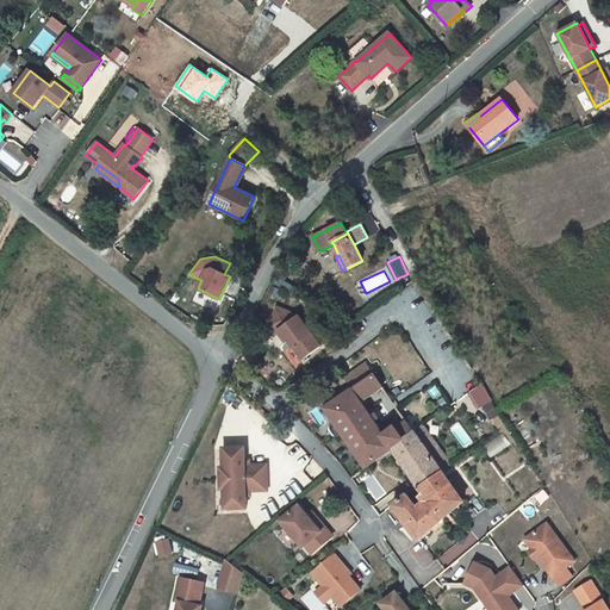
[(303,360),(321,346),(298,316),(277,306),(268,327),(278,331),(286,342),(288,341),(303,360)]
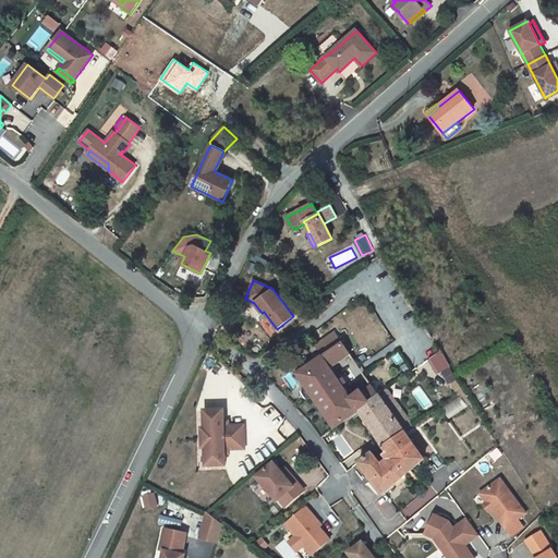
[(350,353),(342,342),(299,374),(336,428),(347,420),(360,410),(379,395),(377,392),(372,385),(363,392),(362,391),(352,399),(349,396),(334,372),(330,368),(341,361),(341,360),(350,353)]
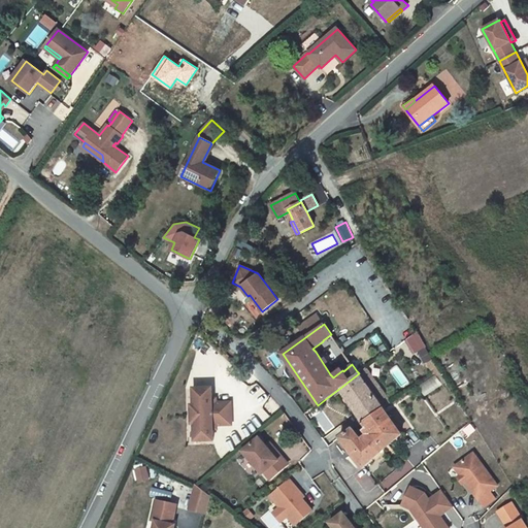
[(426,349),(419,352),(425,363),(432,359),(426,349)]
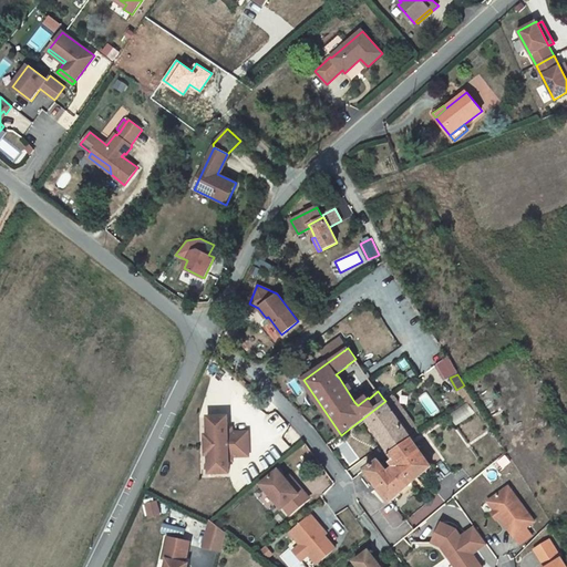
[(359,399),(342,375),(339,378),(354,402),(359,399)]
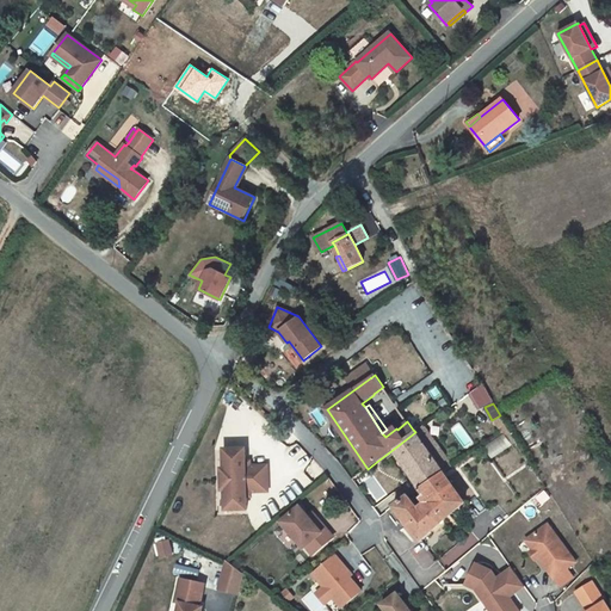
[(424,426),(415,432),(421,442),(431,434),(424,426)]
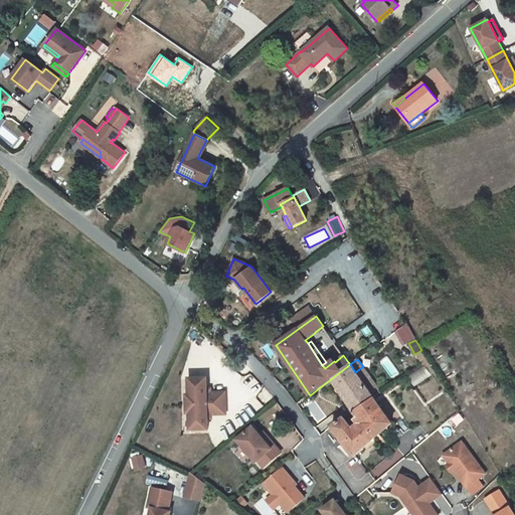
[(355,372),(350,364),(332,378),(334,382),(346,401),(354,413),(374,398),(373,398),(365,386),(355,372)]
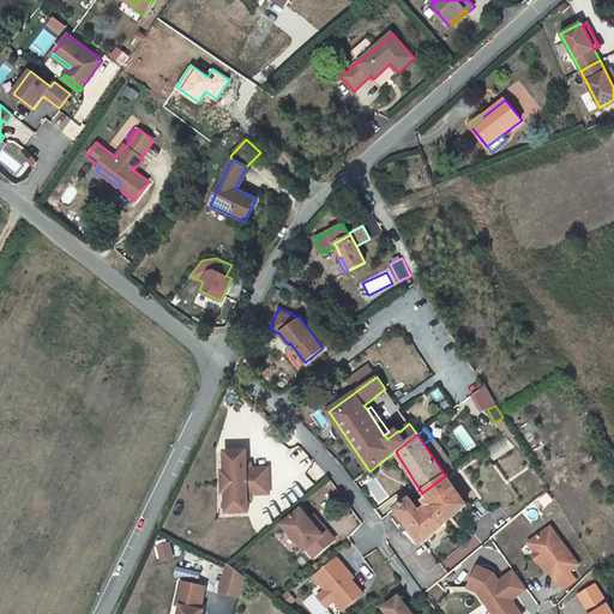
[(455,468),(433,437),(423,444),(435,461),(445,475),(455,468)]
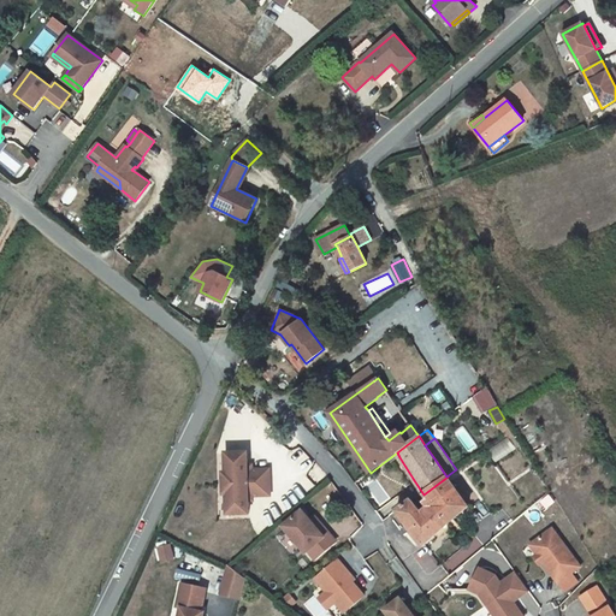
[(509,438),(490,448),(496,460),(515,450),(509,438)]
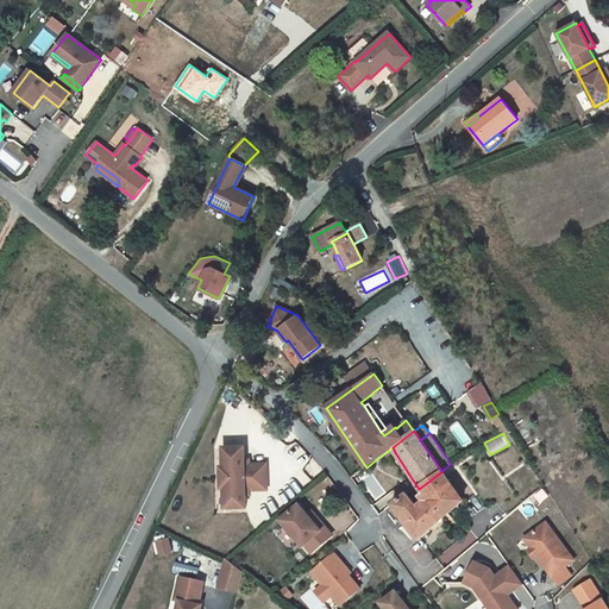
[(221,478),(268,477),(267,463),(250,464),(245,464),(245,459),(245,447),(223,447),(224,468),(220,468),(221,478)]
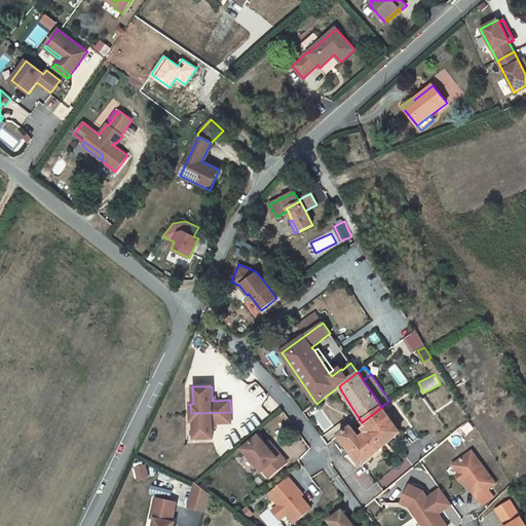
[(327,396),(330,399),(341,390),(339,386),(327,396)]
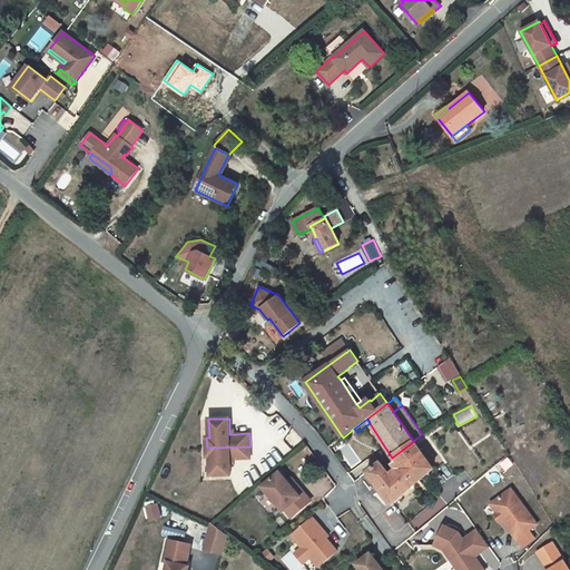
[(391,505),(433,469),(414,441),(392,458),(383,465),(381,462),(367,472),(370,477),(389,502),(391,505)]
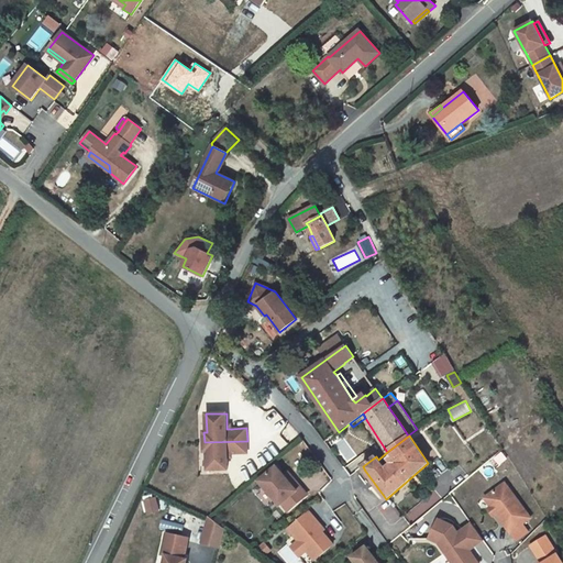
[(232,453),(247,452),(247,441),(205,442),(205,452),(207,452),(208,470),(228,470),(228,457),(228,453),(232,453)]
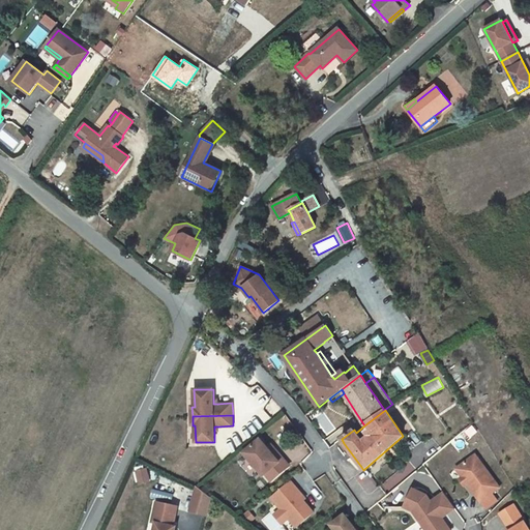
[(264,476),(266,474),(271,480),(289,466),(277,452),(273,455),(267,448),(260,440),(244,453),(264,476)]
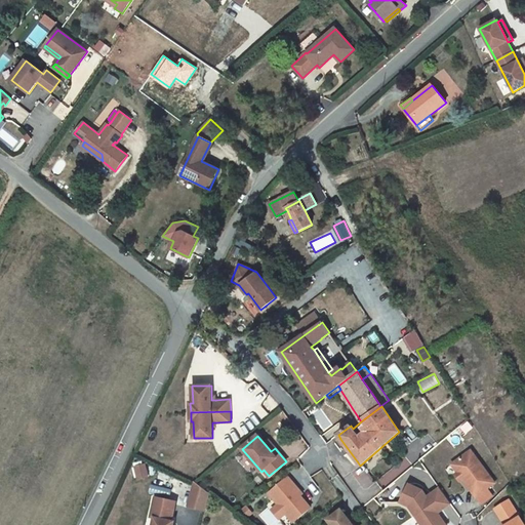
[(337,441),(355,465),(358,462),(340,439),(337,441)]
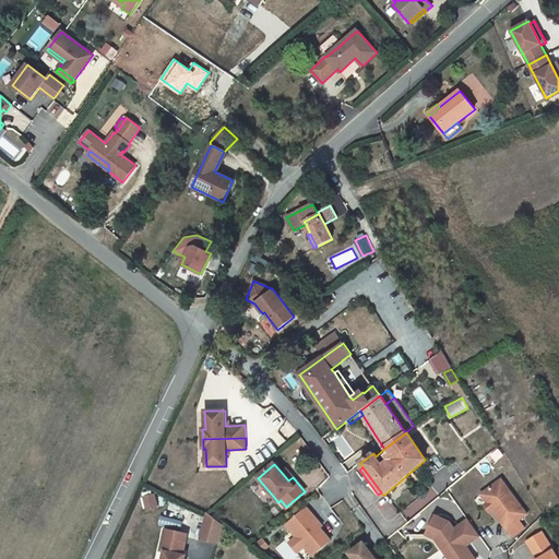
[(293,477),(286,470),(282,473),(288,480),(293,477)]
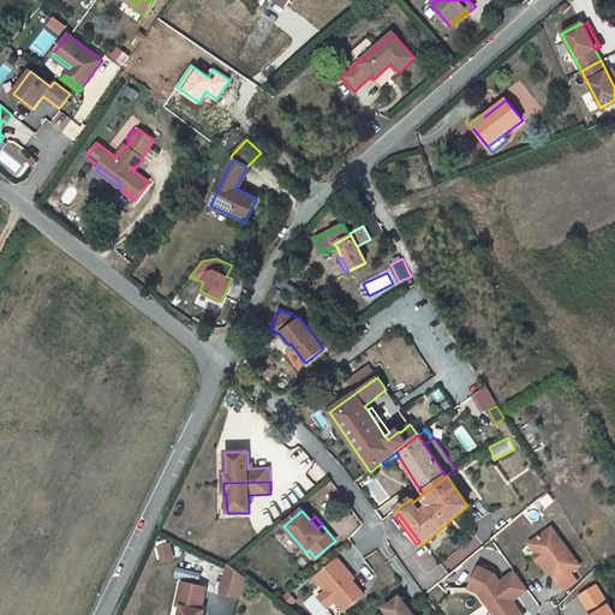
[(551,527),(530,544),(536,554),(537,554),(541,555),(542,557),(542,561),(557,583),(580,566),(551,527)]
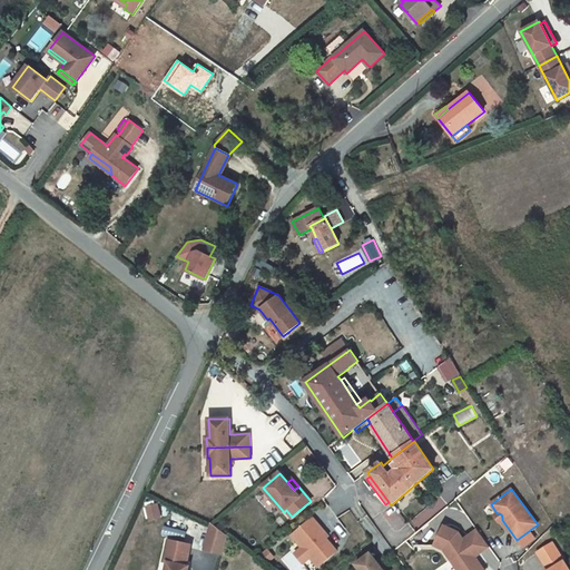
[(414,529),(446,504),(440,497),(409,521),(414,529)]
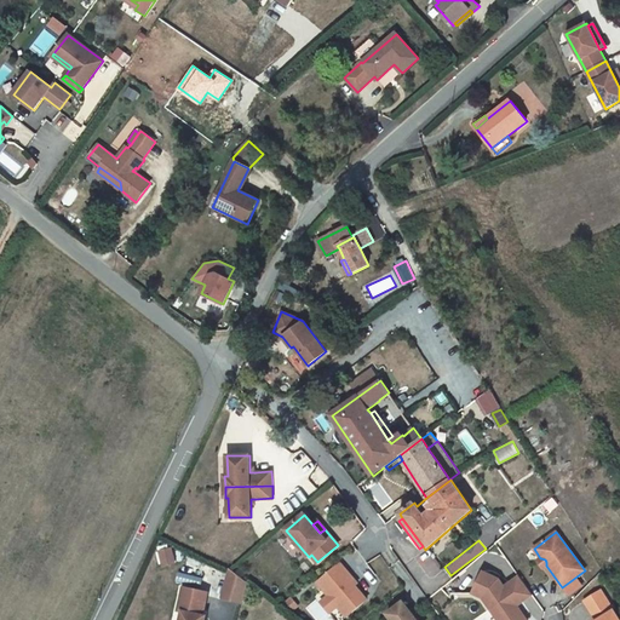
[(177,563),(172,545),(159,549),(162,567),(177,563)]
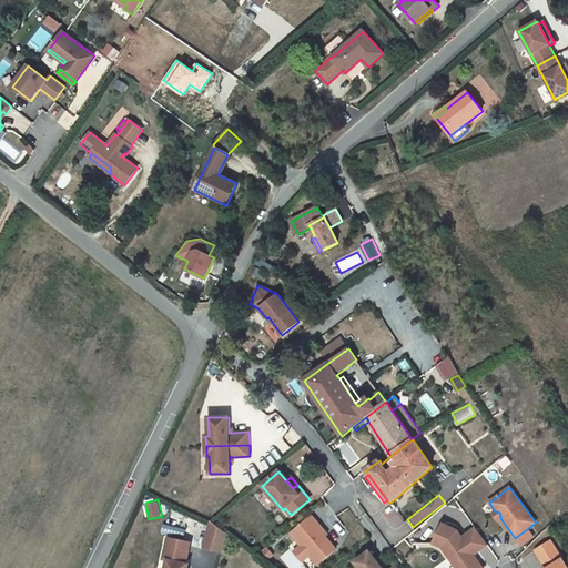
[(318,523),(312,516),(292,534),(318,565),(336,549),(325,536),(316,525),(318,523)]
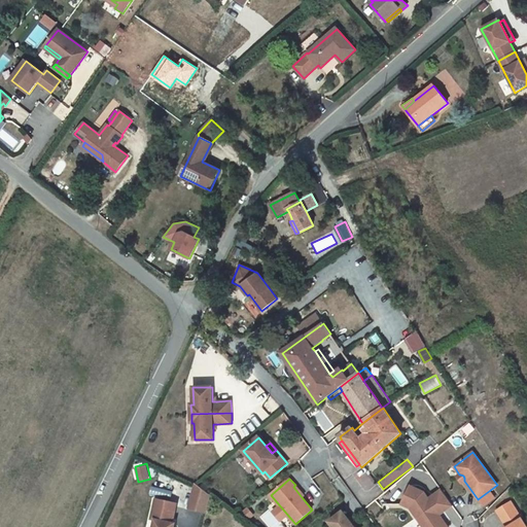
[(188,508),(206,514),(211,495),(196,483),(188,508)]
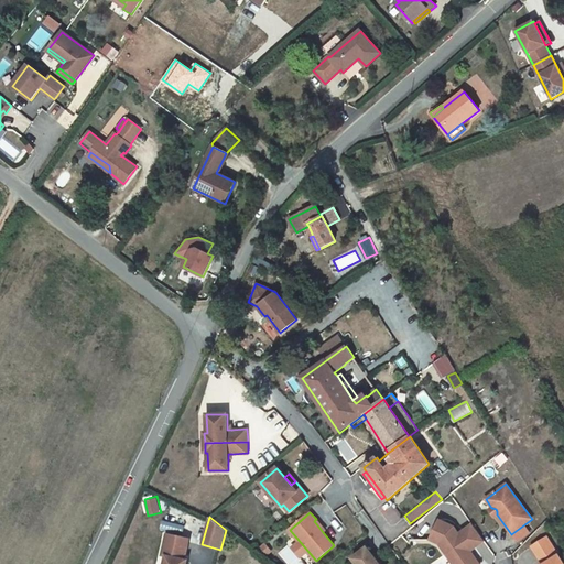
[(325,530),(316,519),(314,521),(323,532),(325,530)]
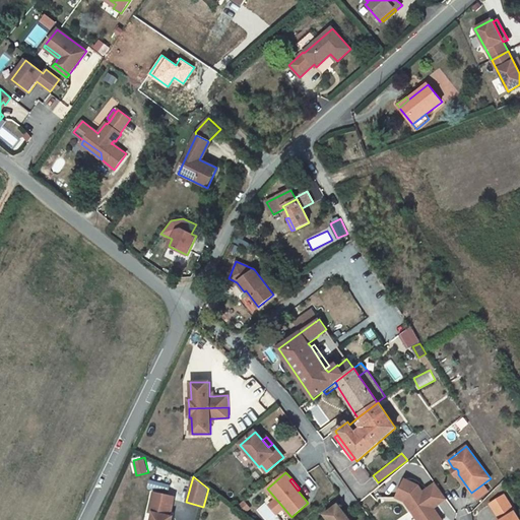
[(405,502),(414,515),(418,512),(424,519),(442,519),(434,508),(433,506),(437,503),(428,489),(423,493),(418,485),(404,479),(396,498),(405,502)]
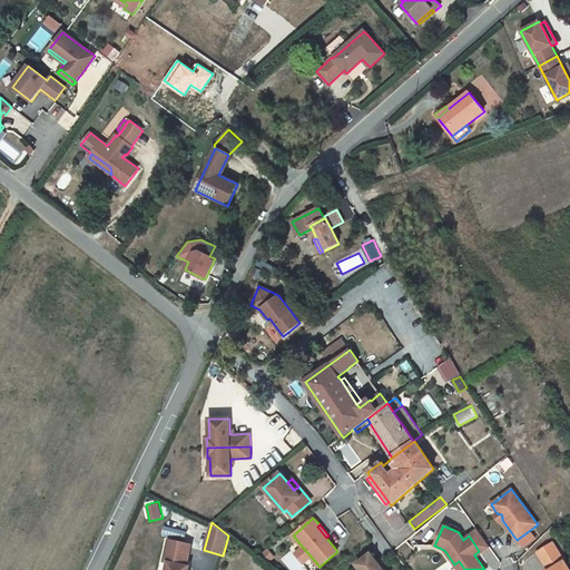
[(478,529),(469,536),(479,551),(474,554),(475,557),(490,547),(478,529)]
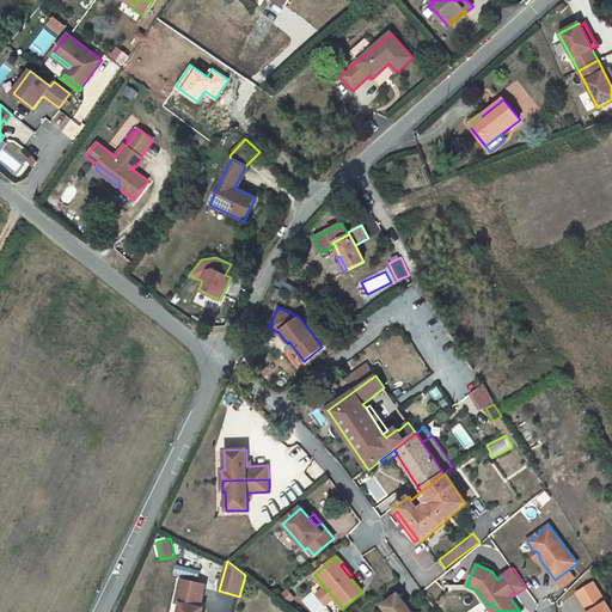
[(201,611),(203,604),(197,603),(201,583),(179,580),(176,599),(179,599),(178,610),(177,611),(201,611)]
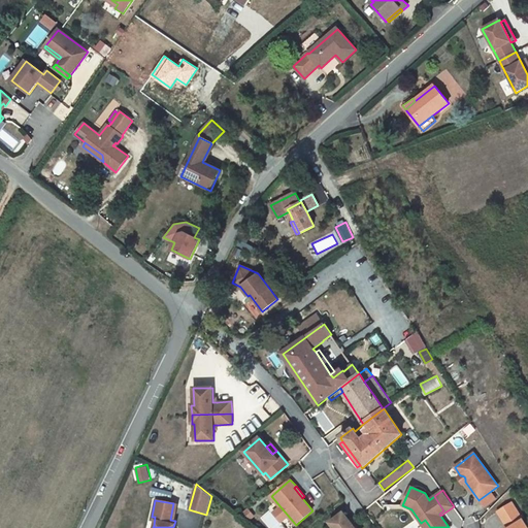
[(527,527),(512,503),(498,512),(507,527),(527,527)]
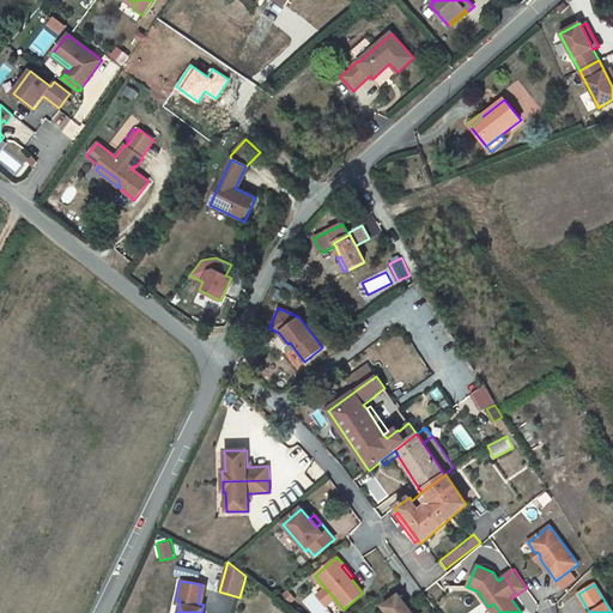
[(289,605),(295,600),(287,592),(281,596),(289,605)]
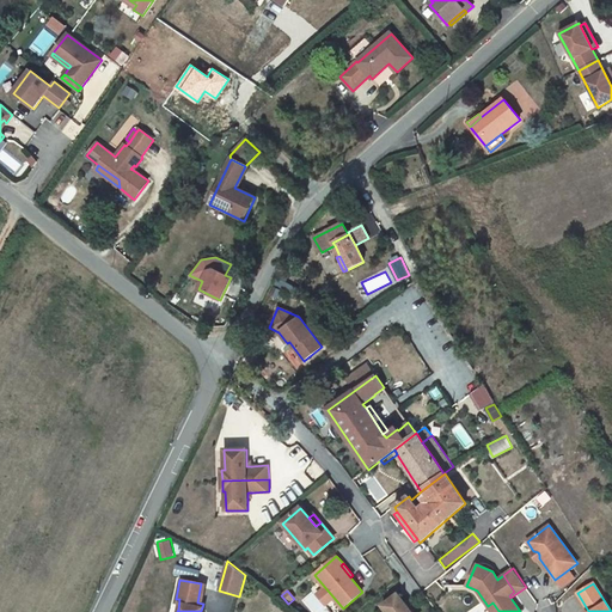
[(411,611),(398,594),(383,606),(386,611),(411,611)]
